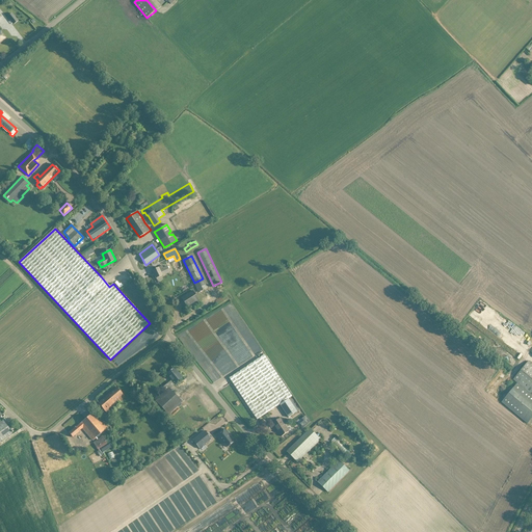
[(156,278),(160,276),(162,275),(170,272),(167,266),(159,270),(158,267),(157,268),(152,270),(156,278)]
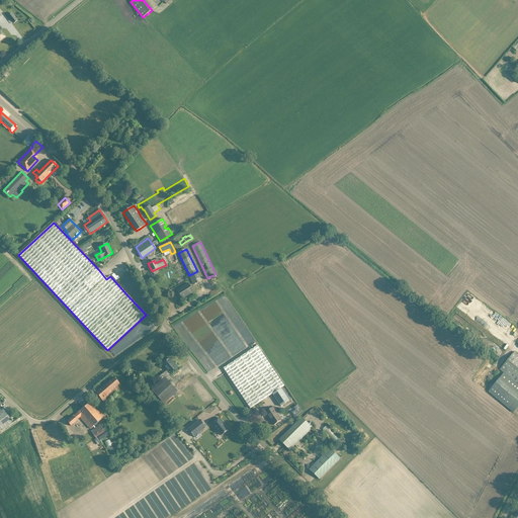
[(189,275),(193,284),(201,280),(197,271),(189,275)]
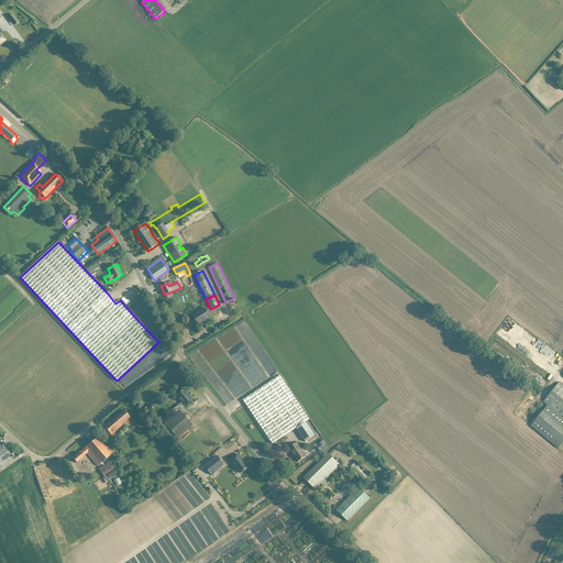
[(198,324),(202,322),(210,317),(205,308),(197,312),(192,316),(198,324)]
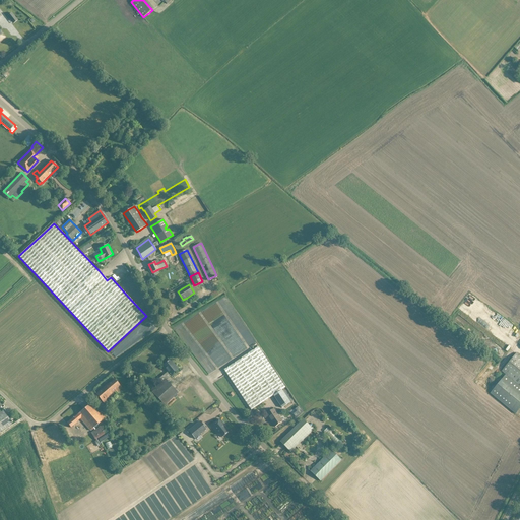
[(282,408),(286,405),(291,401),(283,389),(285,388),(264,355),(258,346),(223,370),(252,410),(274,395),(282,408)]
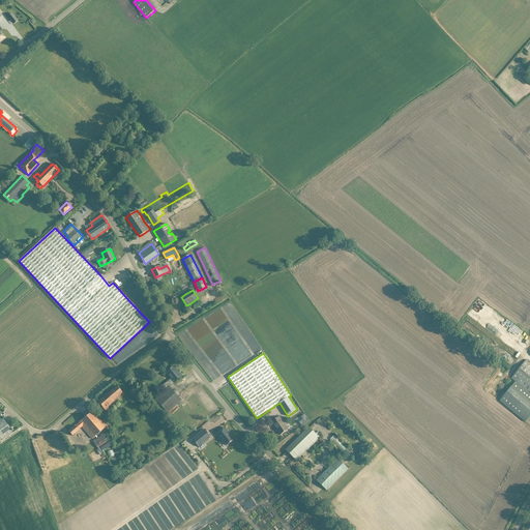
[(213,383),(222,378),(209,356),(201,361),(213,383)]
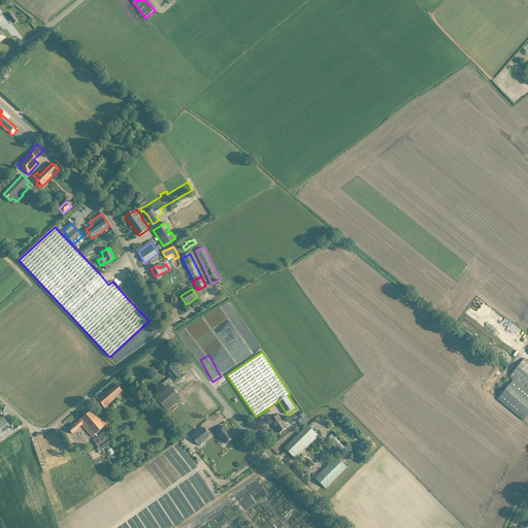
[(527,414),(527,401),(527,399),(527,361),(525,359),(509,376),(514,381),(498,399),(520,417),(524,420),(527,414)]
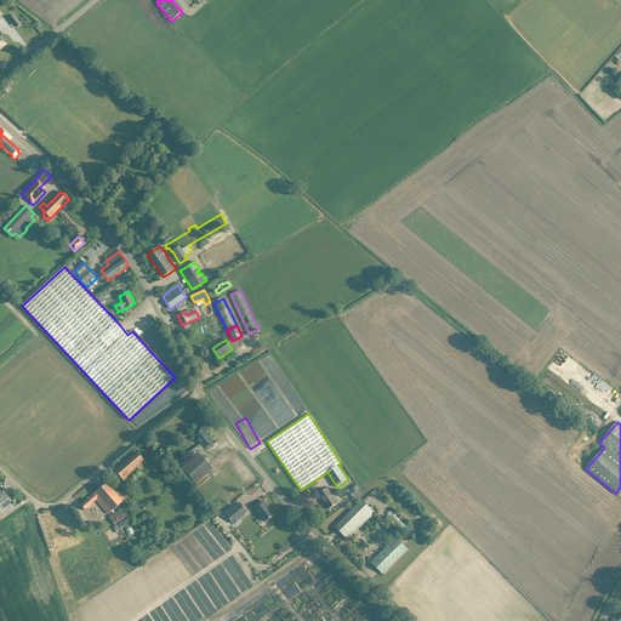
[(194,457),(181,468),(195,483),(211,471),(214,469),(199,453),(203,449),(212,440),(203,429),(200,432),(199,432),(195,436),(201,444),(191,453),(194,457)]
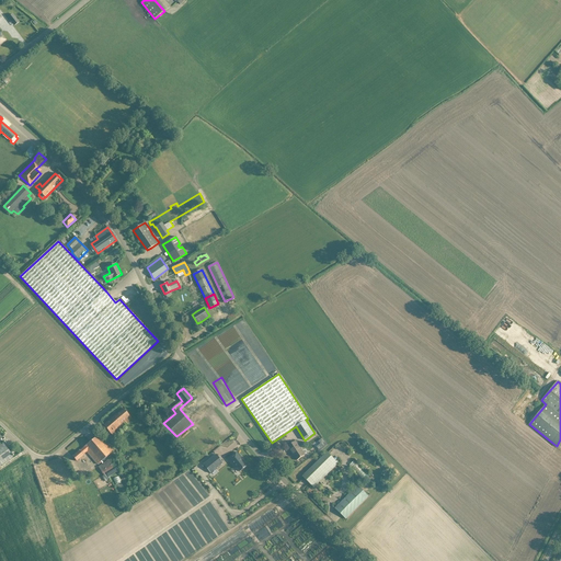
[(107,428),(113,436),(118,431),(117,428),(125,422),(126,424),(127,423),(132,420),(126,413),(123,409),(103,425),(107,428)]
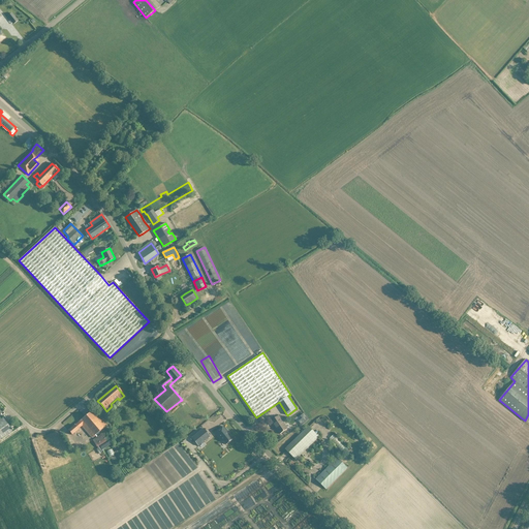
[(68,431),(71,434),(72,435),(79,430),(79,429),(82,426),(92,438),(106,426),(96,413),(93,409),(79,422),(79,423),(75,425),(74,425),(68,431)]
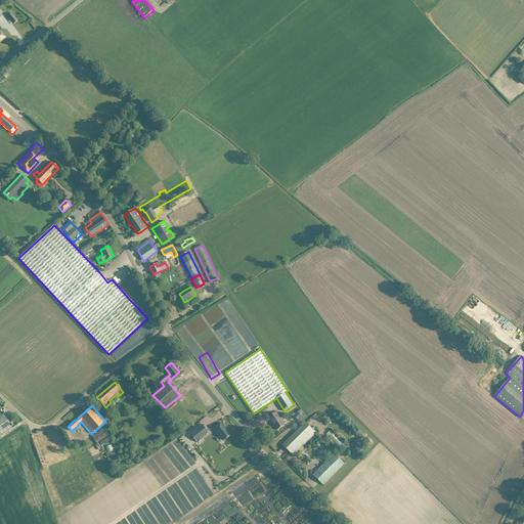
[(277,430),(286,425),(276,412),(268,418),(277,430)]
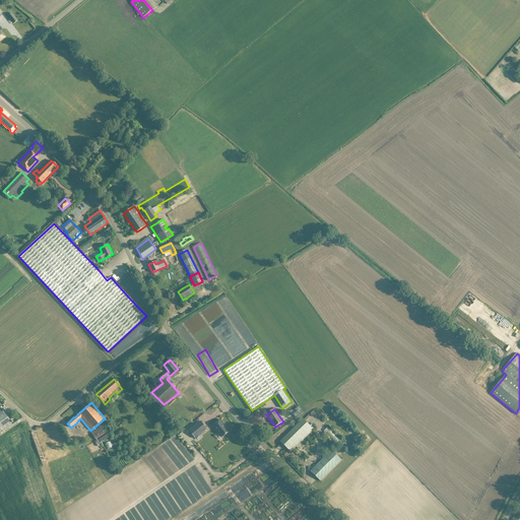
[(0,432),(8,427),(12,424),(3,410),(0,412),(0,432)]
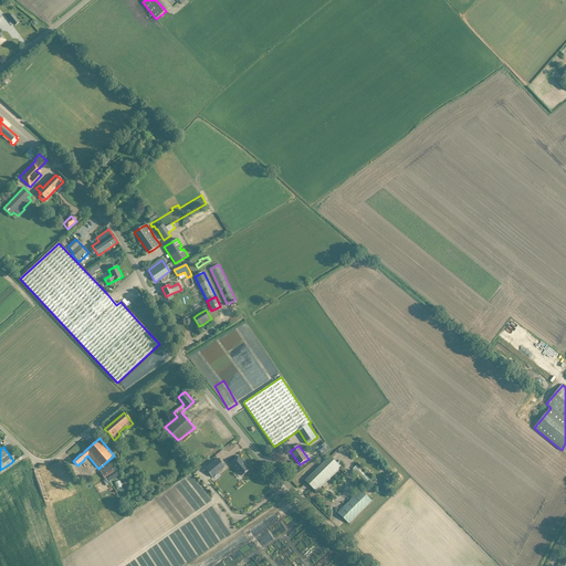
[(238,457),(230,463),(237,472),(238,471),(242,475),(248,471),(242,463),(243,462),(238,457)]
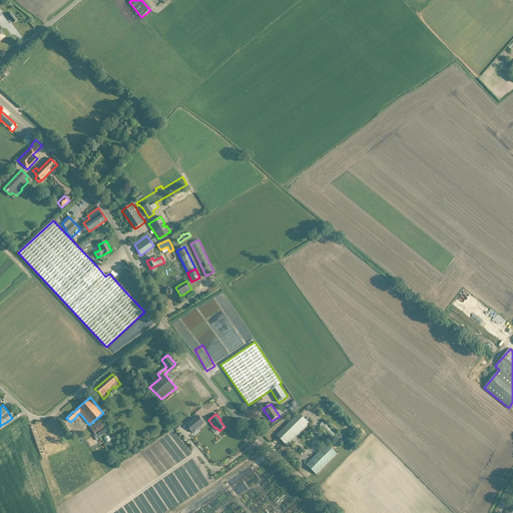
[(287,446),(291,443),(310,424),(299,414),(281,432),(277,436),(287,446)]
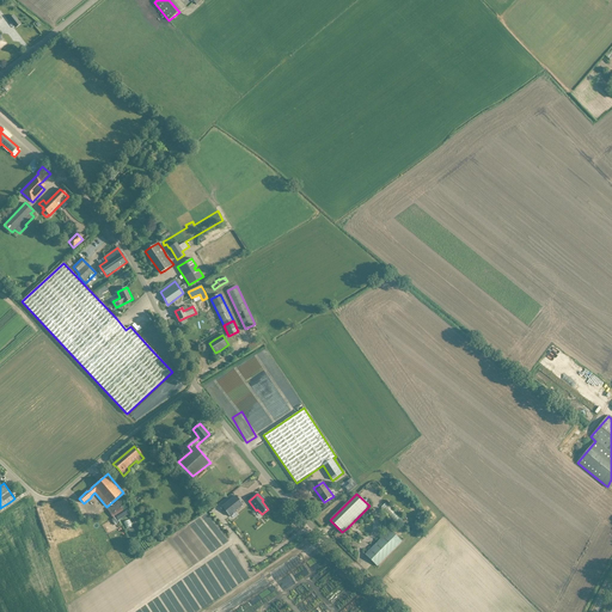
[(236,496),(221,507),(230,516),(243,505),(236,496)]
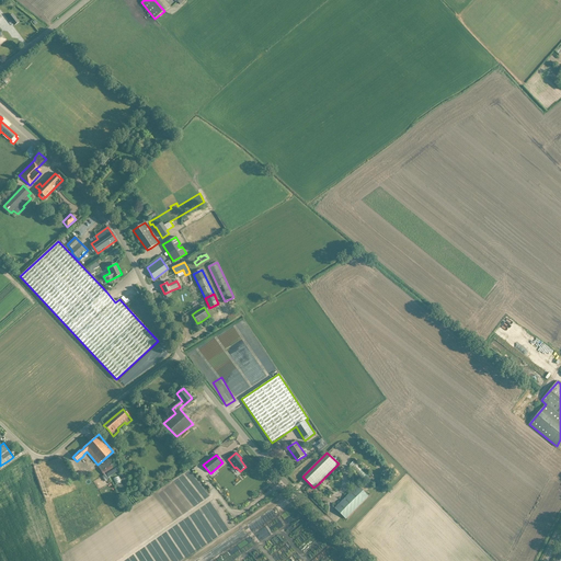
[(105,481),(110,479),(106,474),(119,466),(114,457),(98,467),(104,476),(102,477),(105,481)]
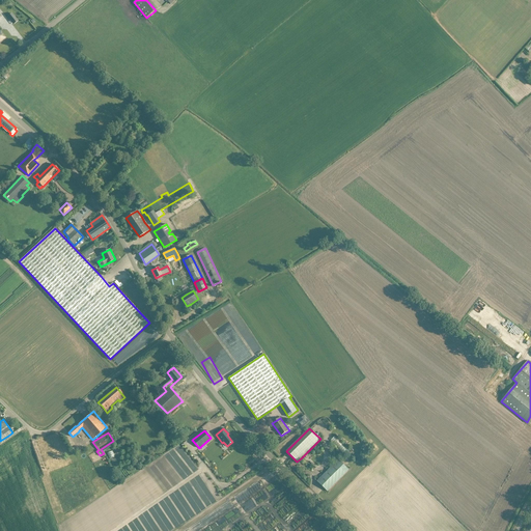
[(337,438),(333,441),(347,456),(352,452),(337,438)]
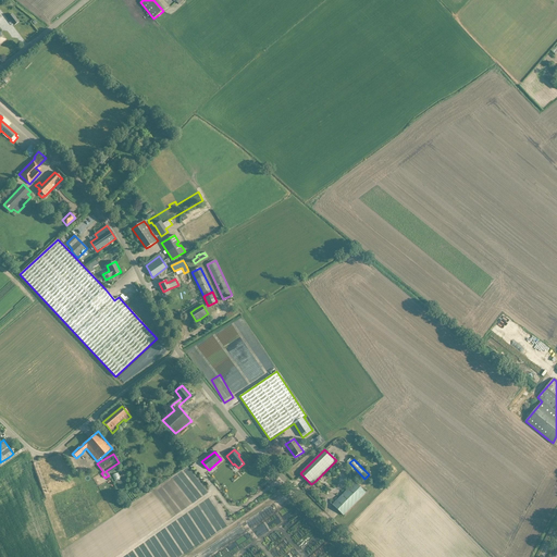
[(344,516),(366,493),(355,482),(336,502),(333,505),(344,516)]
